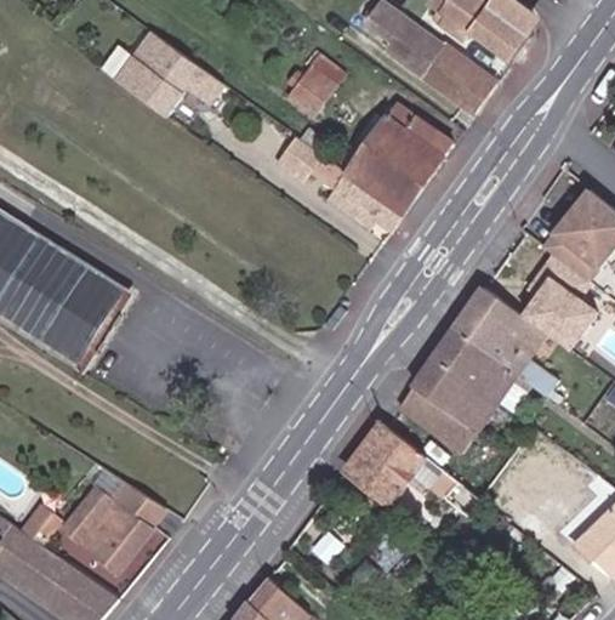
[(425,0),(423,3),(436,11),(443,0),(425,0)]
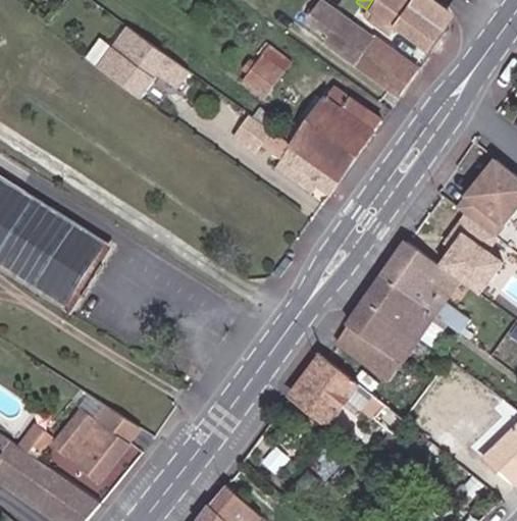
[(386,23),(426,52),(450,20),(447,12),(429,0),(372,0),(366,9),(373,13),(368,19),(380,30),(386,23)]
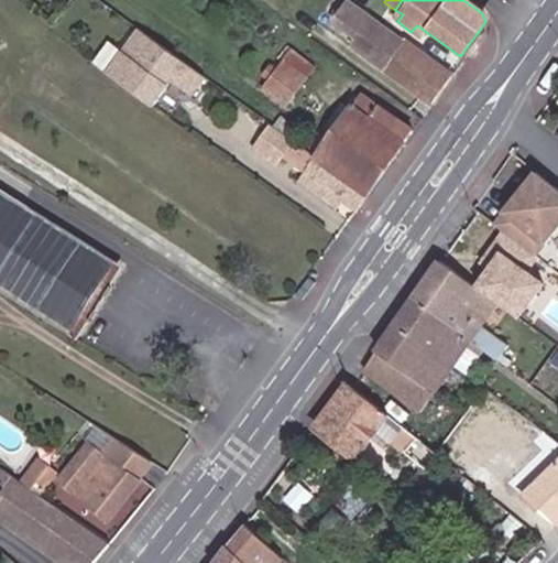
[(426,105),(447,75),(346,1),(331,22),(352,39),(347,46),(426,105)]
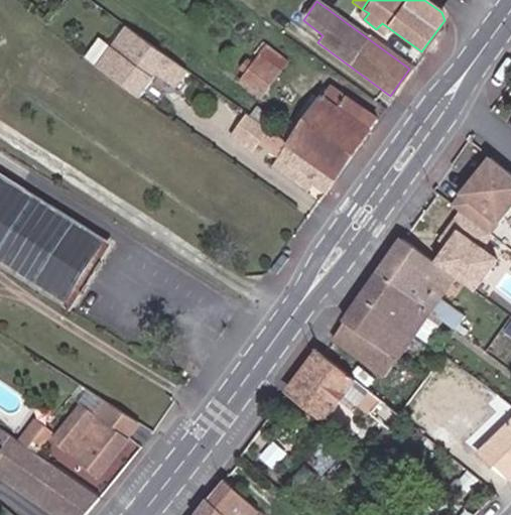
[(181,67),(120,23),(91,63),(133,94),(151,71),(169,84),(181,67)]
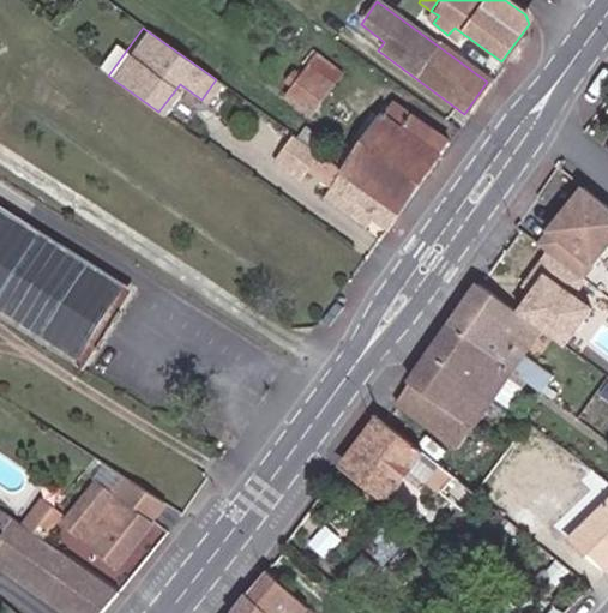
[(298,73),(290,66),(282,79),(289,85),(282,94),(309,114),(342,70),(314,50),(298,73)]
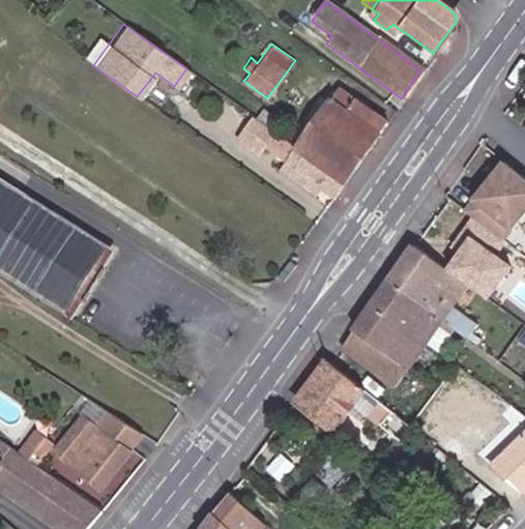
[(342,180),(384,121),(333,86),(292,145),(342,180)]
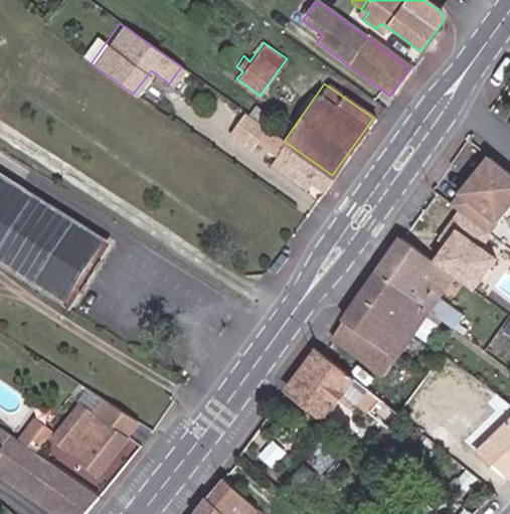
[(251,141),(263,125),(240,110),(224,133),(251,141)]
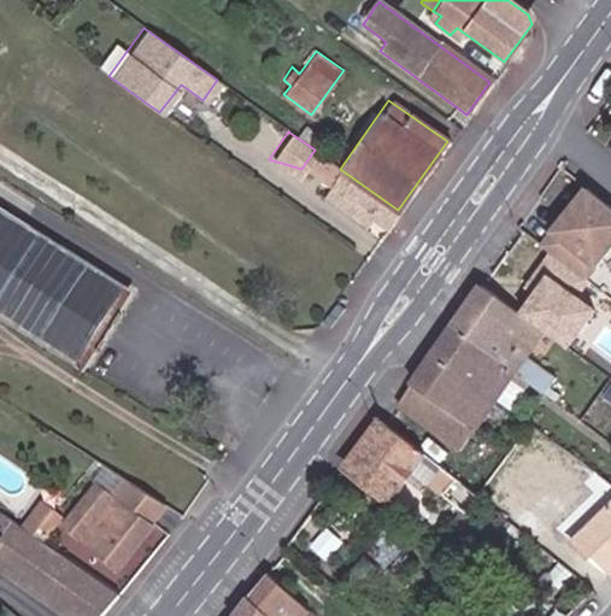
[(385,228),(398,210),(340,169),(315,150),(301,169),(327,187),(369,217),(385,228)]
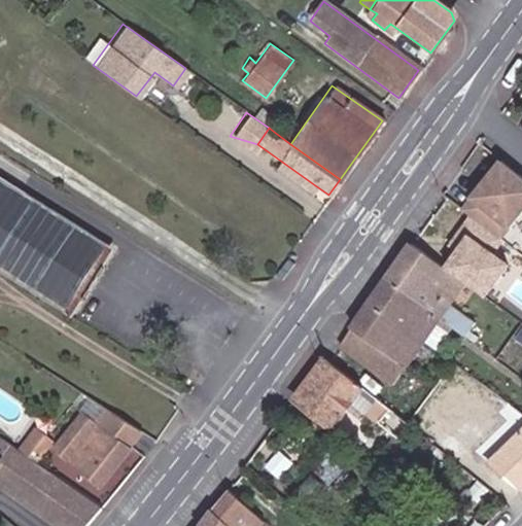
[(521,178),(496,159),(459,208),(508,244),(510,246),(521,229),(521,178)]
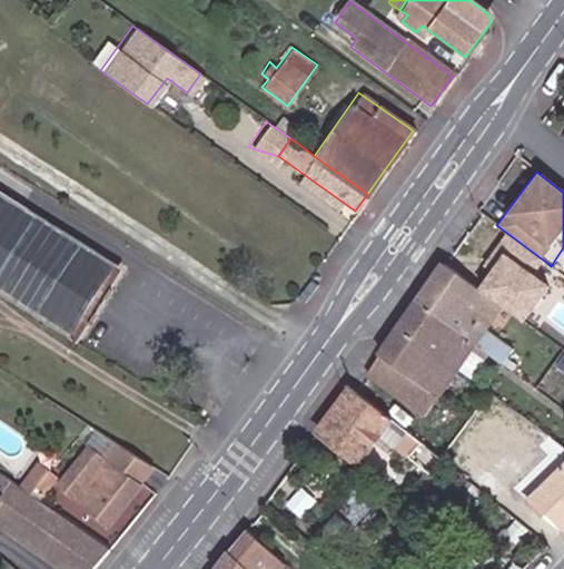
[(340,200),(302,173),(297,179),(335,208),(340,200)]
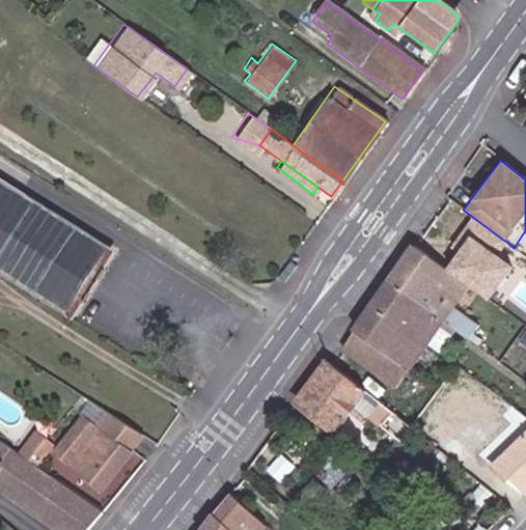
[(2,178),(0,182),(0,275),(49,306),(92,236),(2,178)]
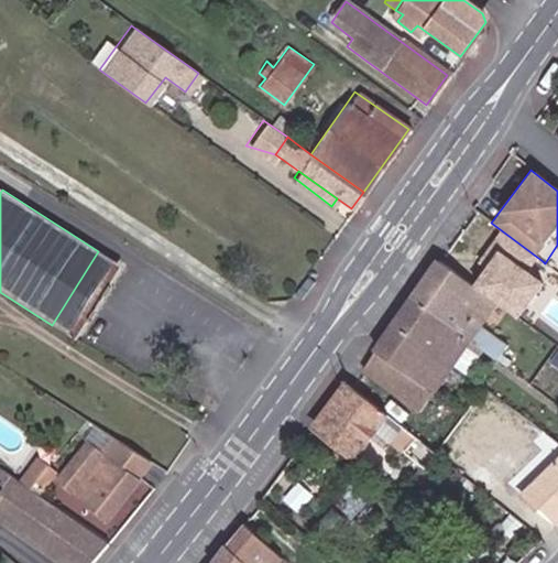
[(52,325),(68,335),(116,262),(98,251),(52,325)]
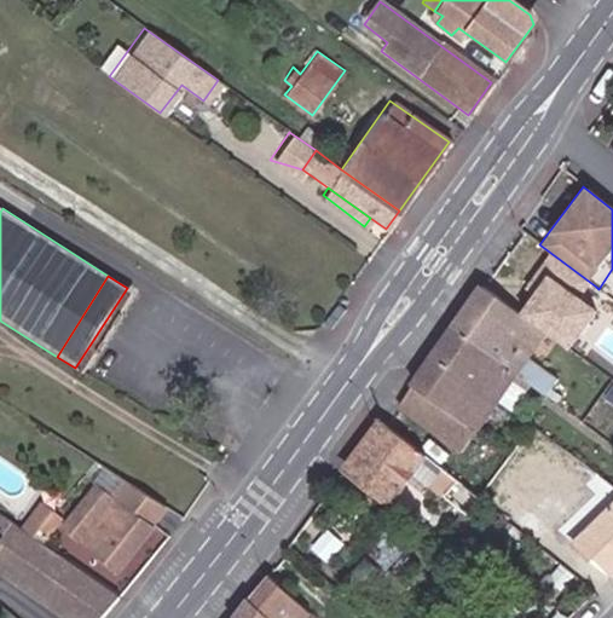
[(512,277),(497,295),(545,330),(562,302),(539,287),(533,295),(512,277)]
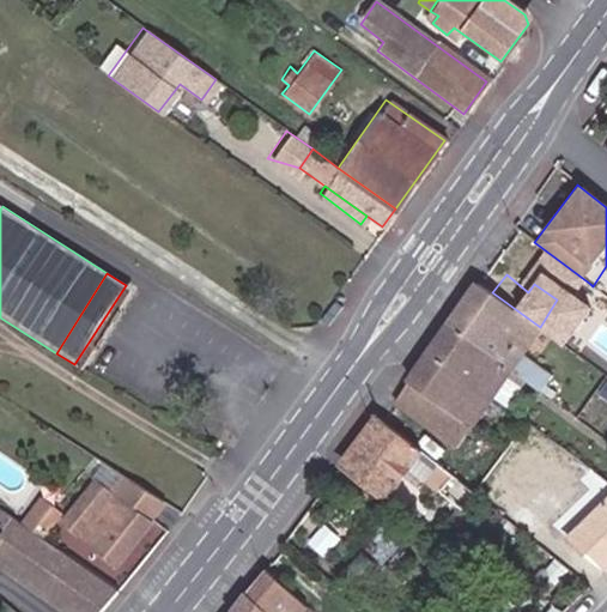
[(492,292),(474,279),(444,322),(510,371),(540,327),(492,292)]
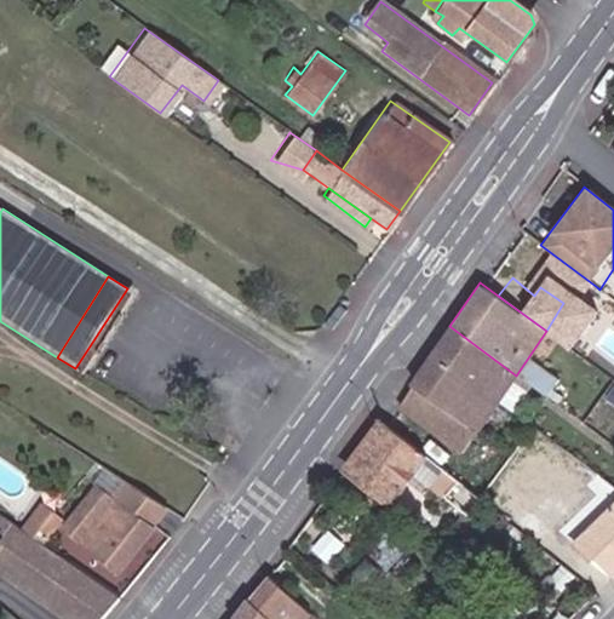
[(600,290),(597,287),(589,297),(601,307),(607,296),(600,290)]
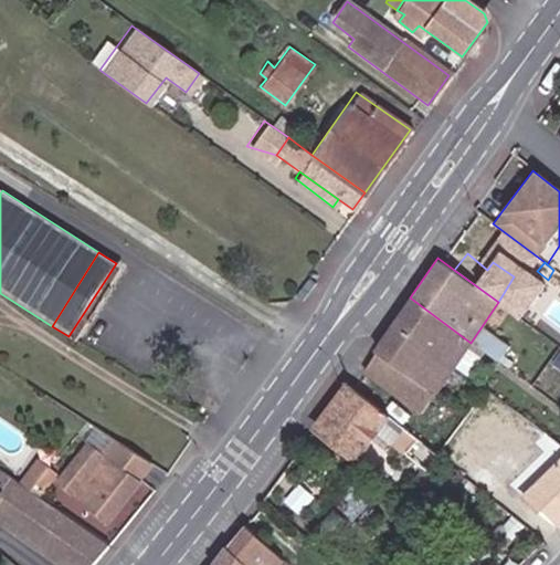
[(471,343),(410,297),(394,320),(455,365),(471,343)]
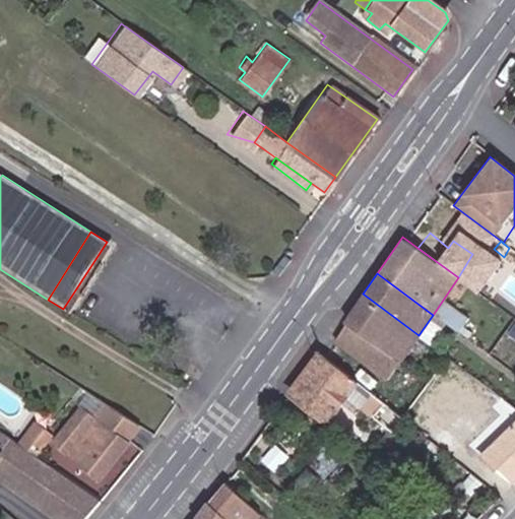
[(419,335),(363,294),(344,320),(400,362),(419,335)]
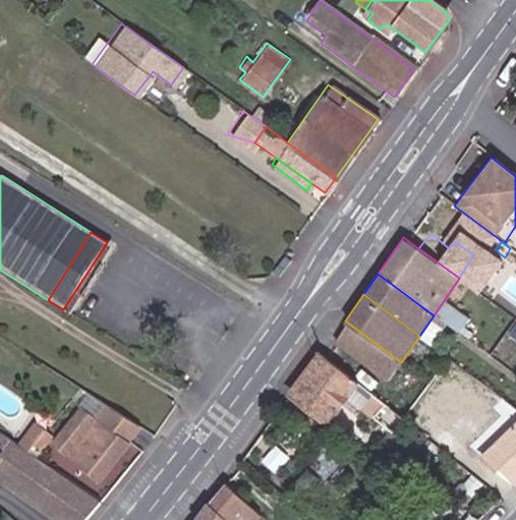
[(401,362),(345,321),(333,339),(390,378),(401,362)]
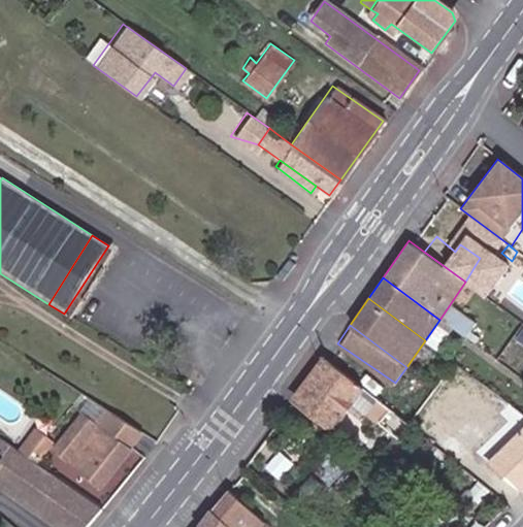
[(362,390),(325,360),(322,358),(290,401),(329,431),(362,390)]
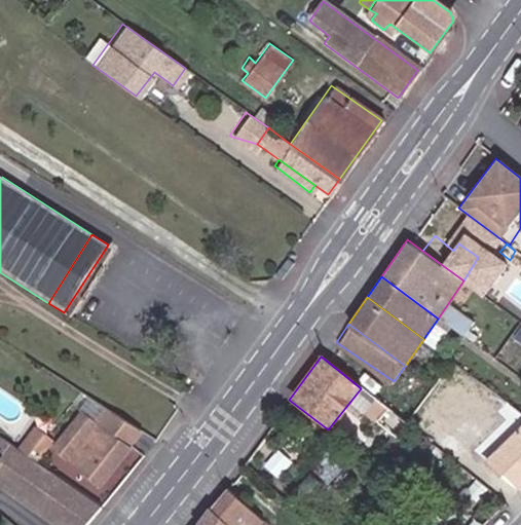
[(373,389),(362,403),(376,415),(388,402),(373,389)]
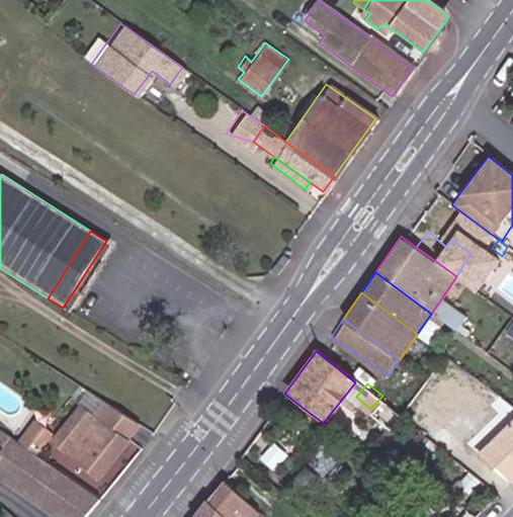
[(391,411),(379,402),(372,411),(383,420),(391,411)]
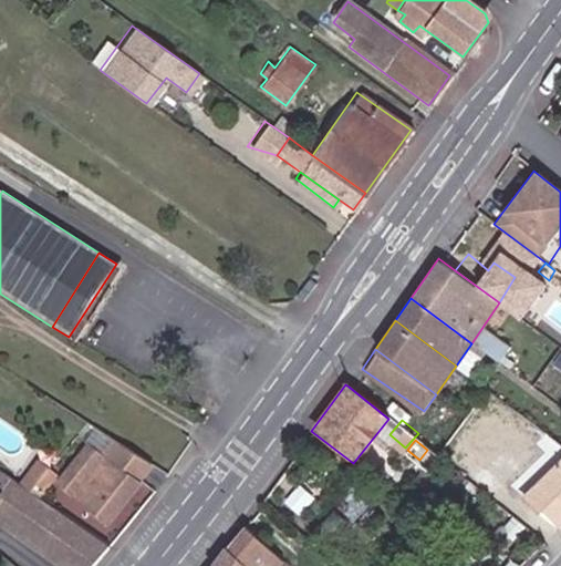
[(148,464),(112,441),(103,453),(92,444),(64,480),(74,489),(71,492),(106,522),(137,482),(135,480),(148,464)]
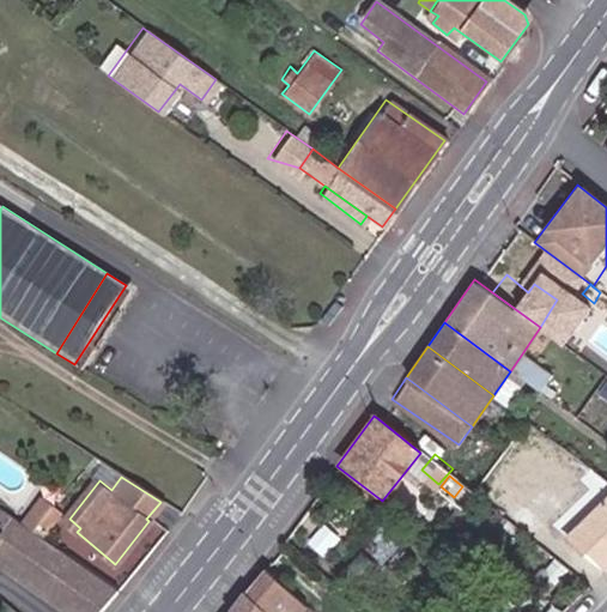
[(519,488),(513,494),(522,500),(527,494),(519,488)]
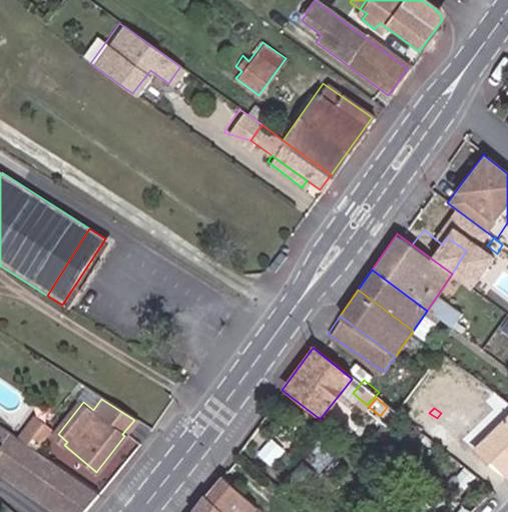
[(411,426),(399,417),(392,425),(404,435),(411,426)]
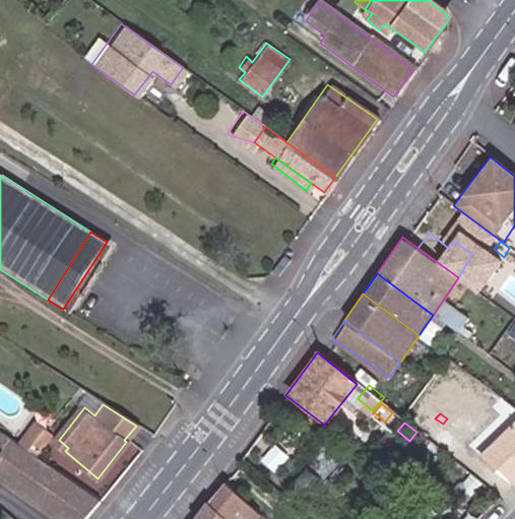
[(33,424),(18,443),(31,452),(46,433),(33,424)]
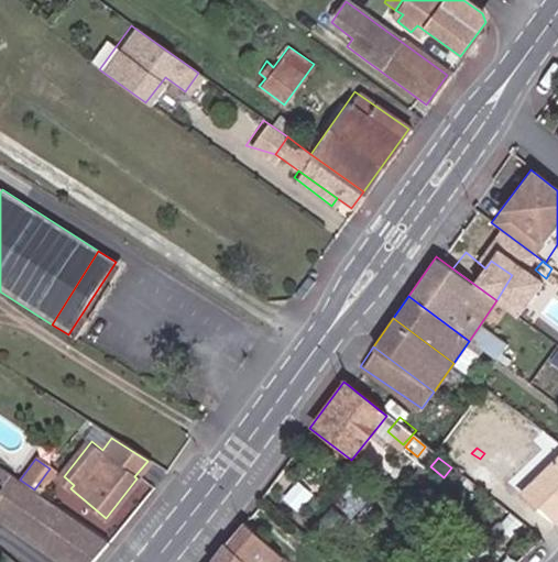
[(554,524),(557,519),(557,459),(523,492),(554,524)]
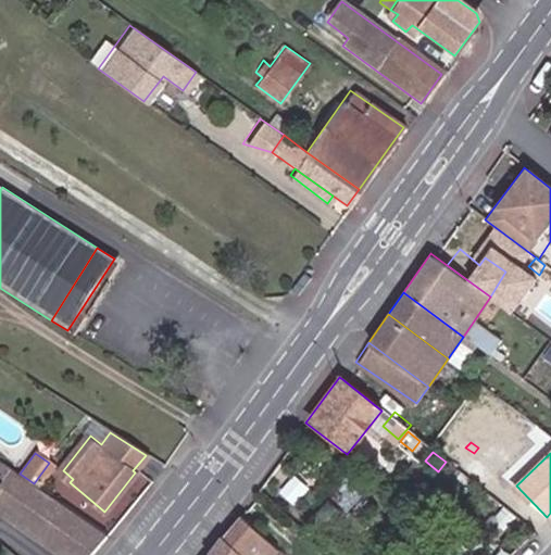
[(0,511),(61,554),(86,554),(103,534),(78,515),(34,483),(20,474),(0,459),(0,511)]
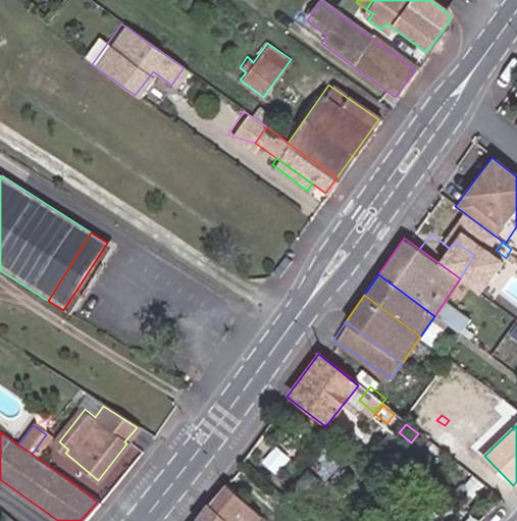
[(225,482),(203,509),(193,520),(258,520),(263,516),(225,482)]
